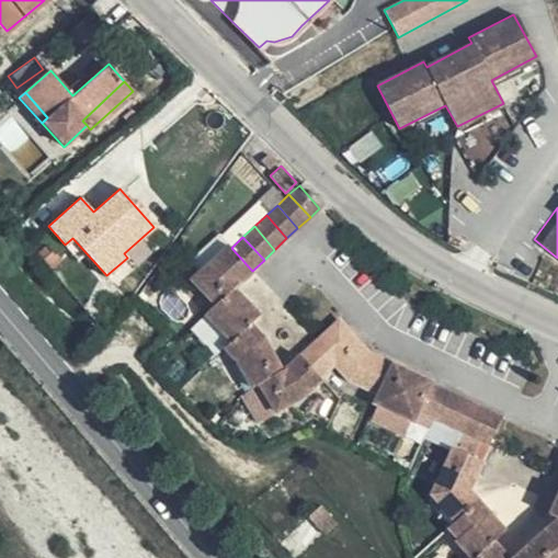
[(192,276),(215,304),(235,288),(252,271),(231,248),(228,245),(192,276)]
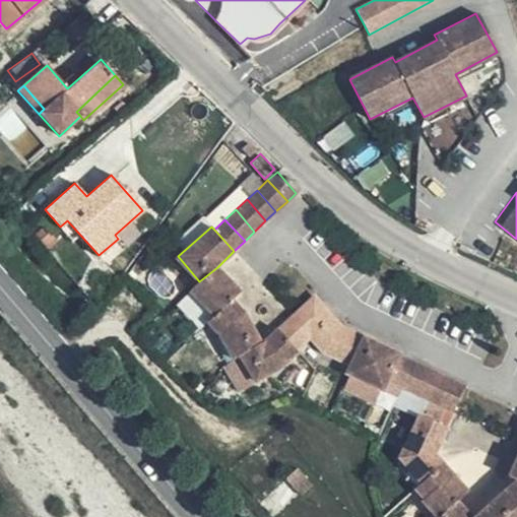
[(199,281),(191,289),(213,315),(232,300),(241,293),(217,267),(199,281)]
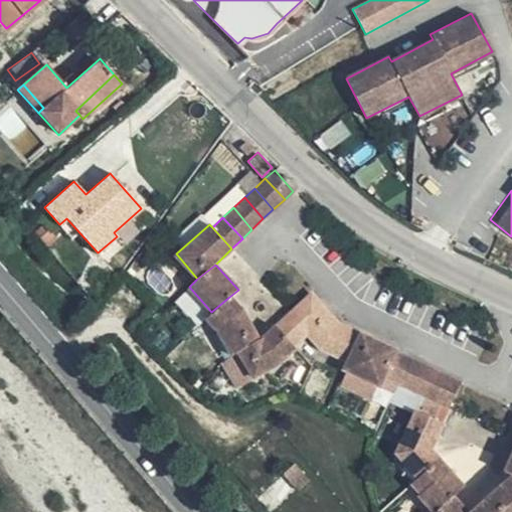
[(341,369),(343,370),(360,334),(335,323),(310,294),(275,326),(292,345),(307,334),(319,347),(344,360),(341,369)]
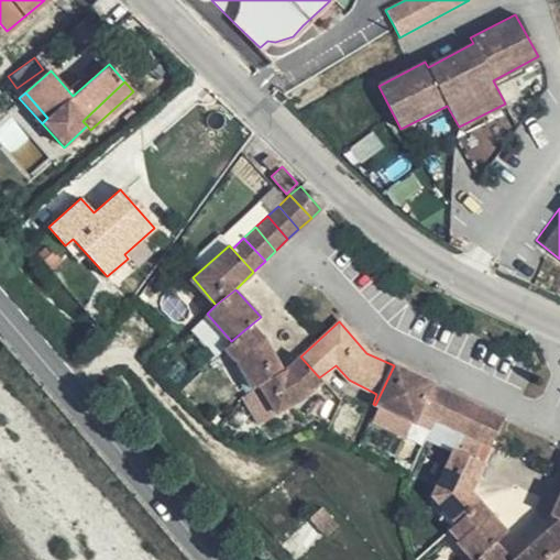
[(231,341),(224,347),(240,368),(252,388),(260,385),(283,371),(268,343),(251,325),(231,341)]
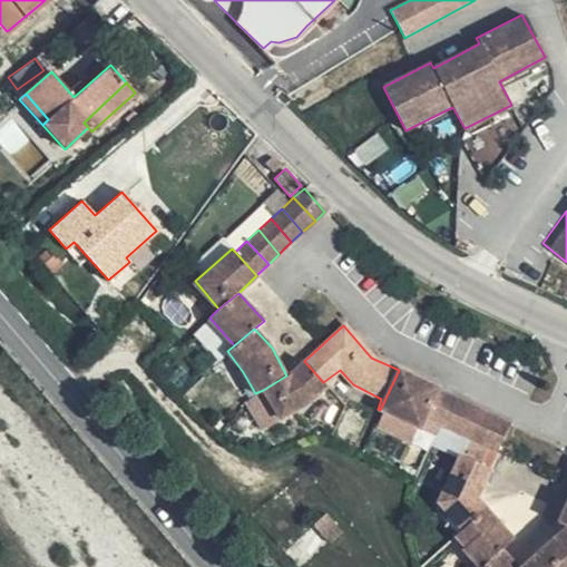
[(308,402),(326,385),(323,382),(304,361),(286,375),(263,390),(280,417),(308,402)]
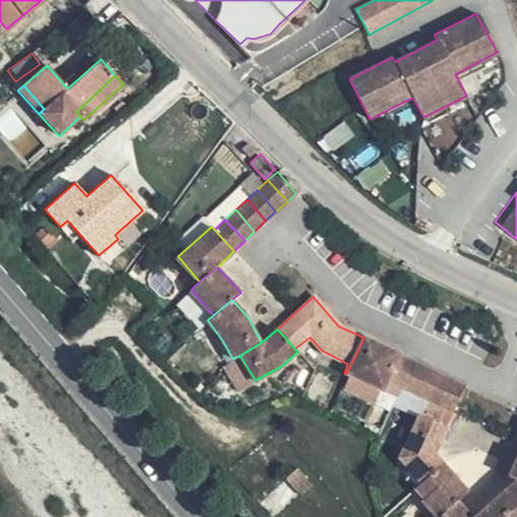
[(364,337),(346,374),(381,390),(386,381),(399,354),(364,337)]
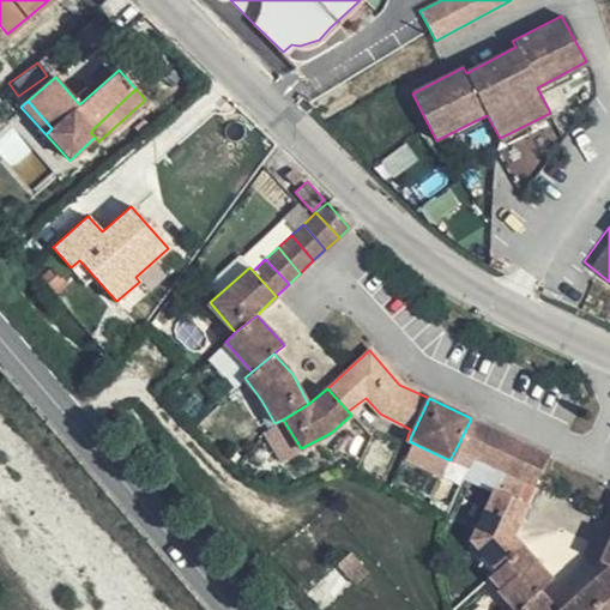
[(456,450),(471,458),(485,426),(471,418),(456,450)]
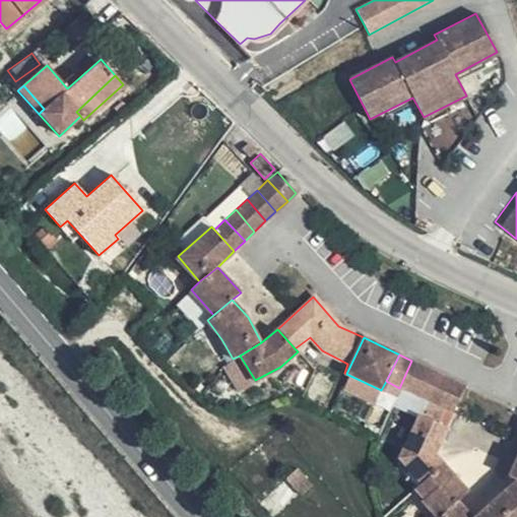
[(411,361),(399,388),(413,394),(425,368),(411,361)]
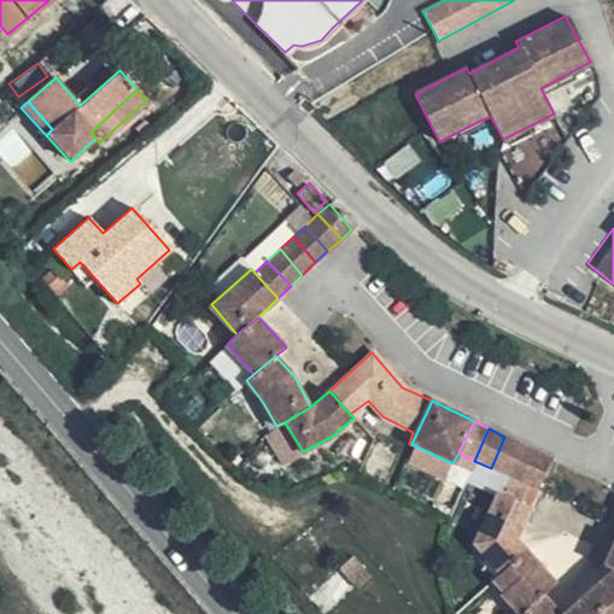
[(506,475),(520,444),(504,437),(491,468),(506,475)]
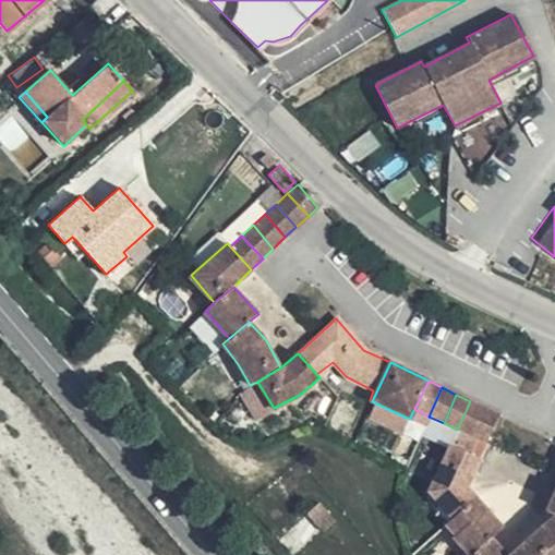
[(471,437),(485,408),(470,401),(457,430),(471,437)]
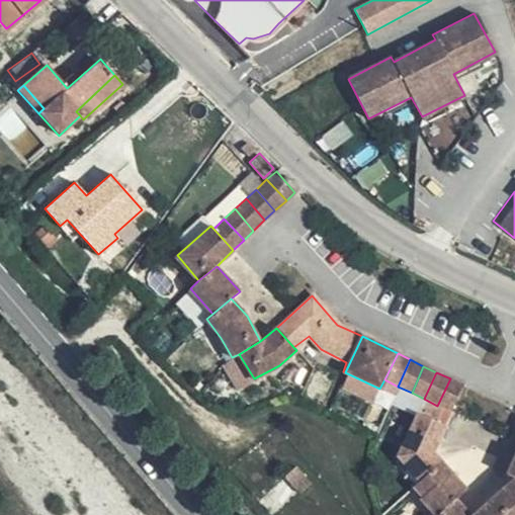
[(437,406),(449,411),(461,384),(450,378),(437,406)]
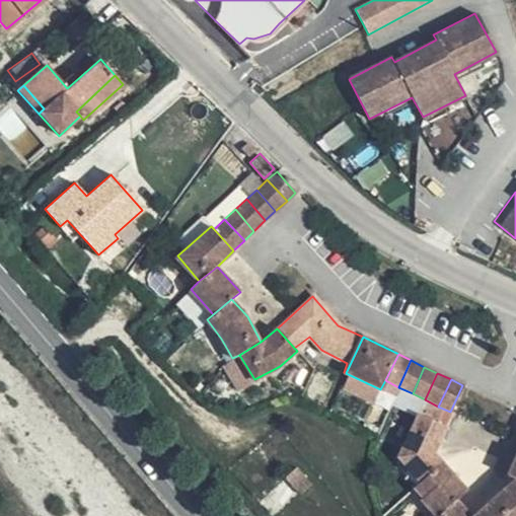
[(420,483),(441,463),(431,452),(443,426),(418,414),(398,456),(420,483)]
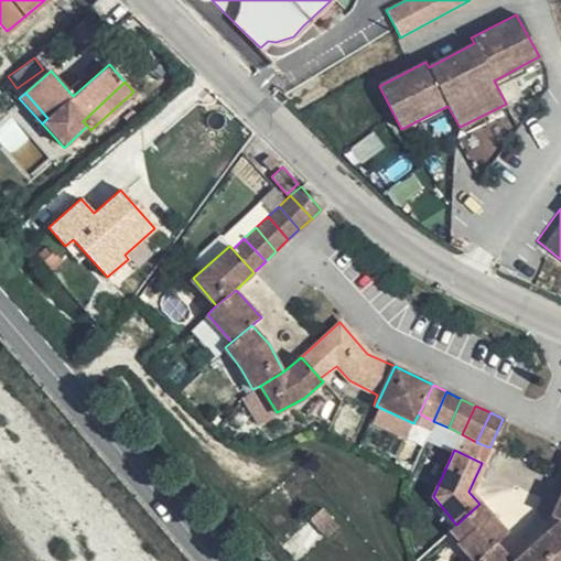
[(560,560),(560,495),(550,519),(559,524),(529,550),(514,560),(560,560)]
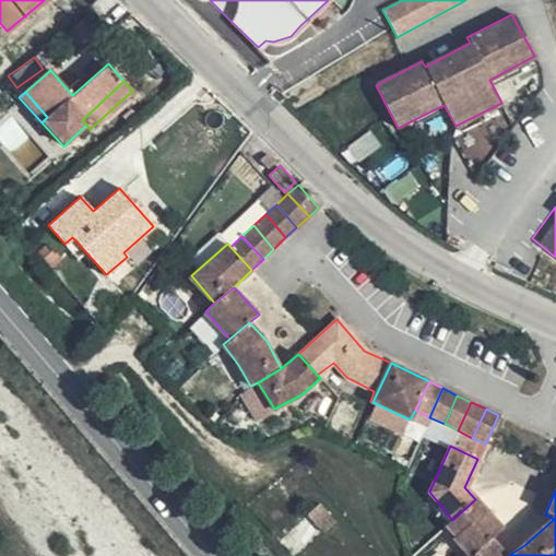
[(452,537),(466,555),(469,555),(489,539),(500,529),(475,499),(452,520),(446,525),(454,535),(452,537)]
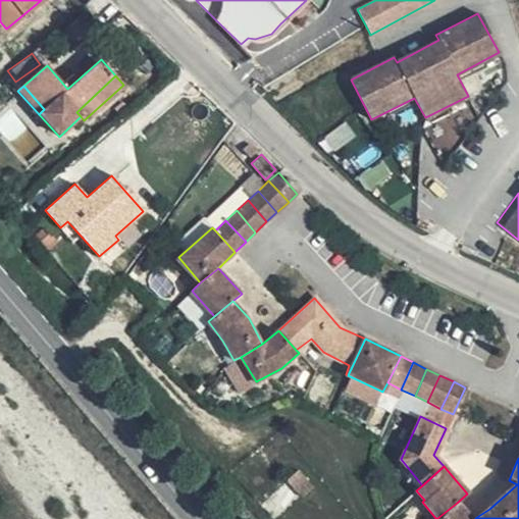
[(284,481),(300,498),(312,486),(298,470),(284,481)]
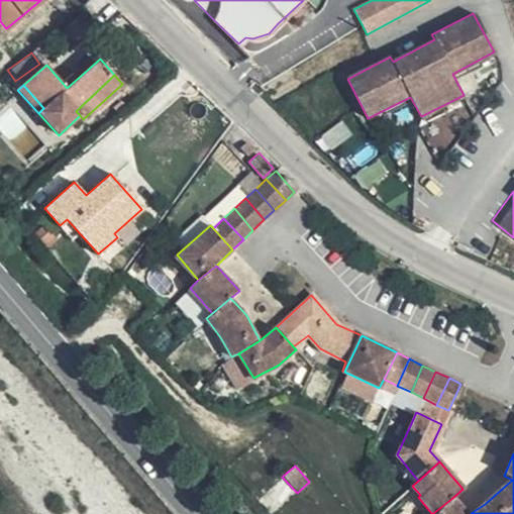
[(433,513),(466,513),(452,498),(433,513)]
